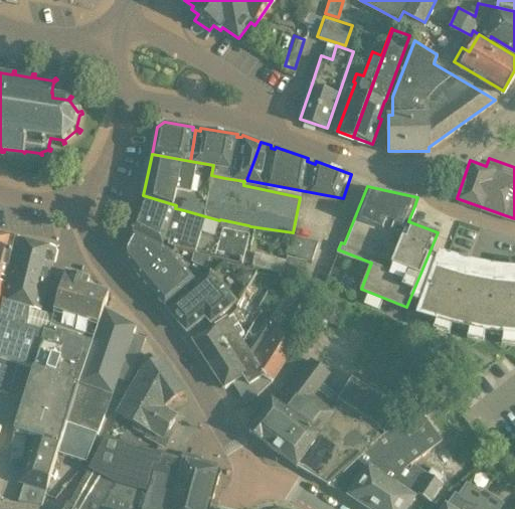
[(142,201),(133,227),(163,243),(174,246),(175,245),(188,250),(189,249),(193,250),(191,259),(206,266),(210,253),(241,261),(250,226),(248,225),(220,219),(219,220),(184,210),(175,208),(176,205),(143,195),(142,201)]
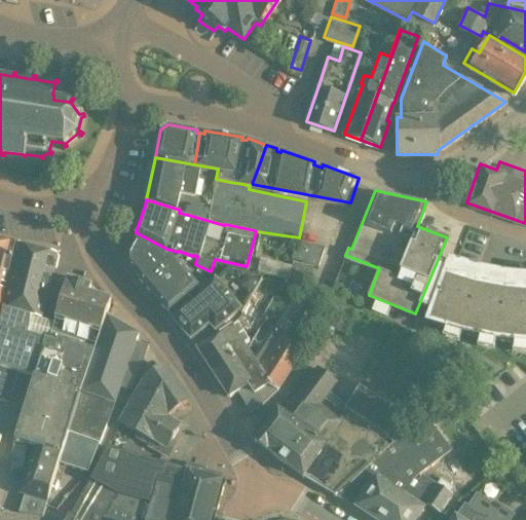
[(198,284),(175,257),(136,235),(126,254),(127,263),(168,310),(198,284)]
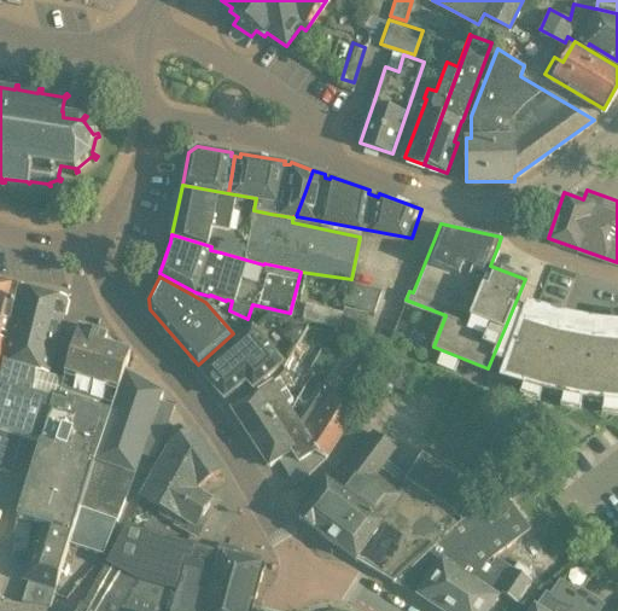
[(0,278),(0,336),(1,337),(3,330),(5,331),(17,283),(0,278)]
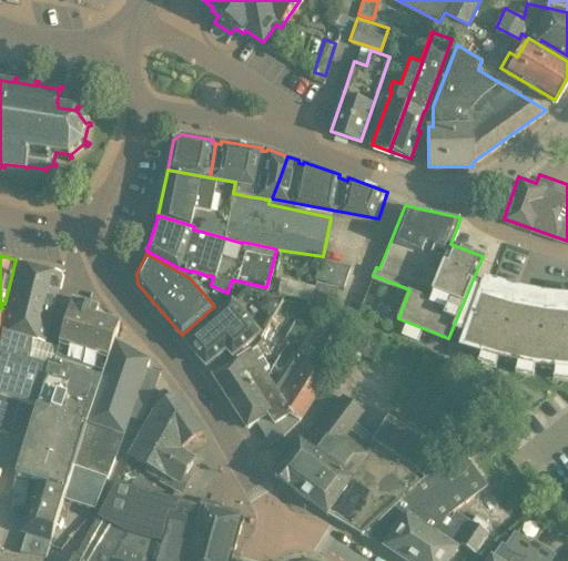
[(351,263),(323,257),(316,276),(343,285),(351,263)]
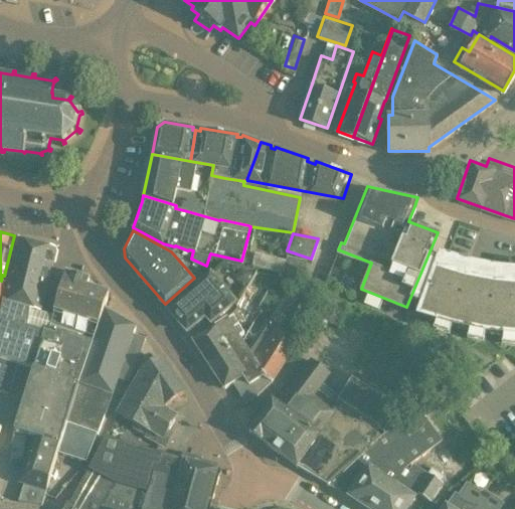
[(0,315),(0,387),(10,391),(18,361),(33,366),(43,329),(28,324),(30,305),(40,308),(55,246),(17,237),(2,298),(0,315)]
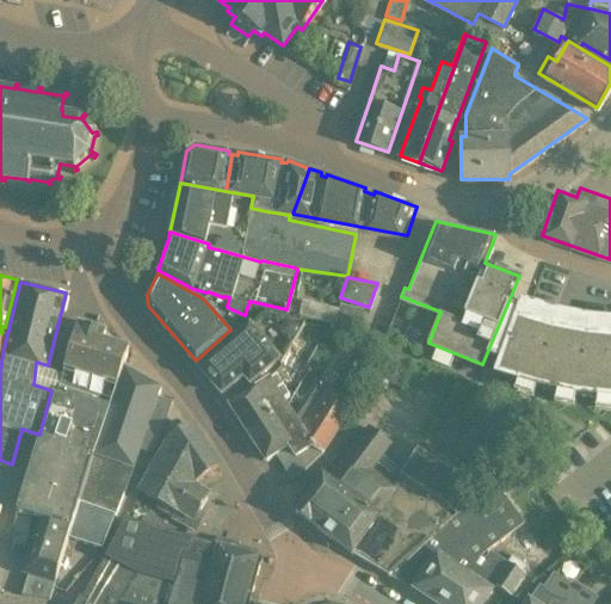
[(304,299),(301,309),(326,316),(329,307),(304,299)]
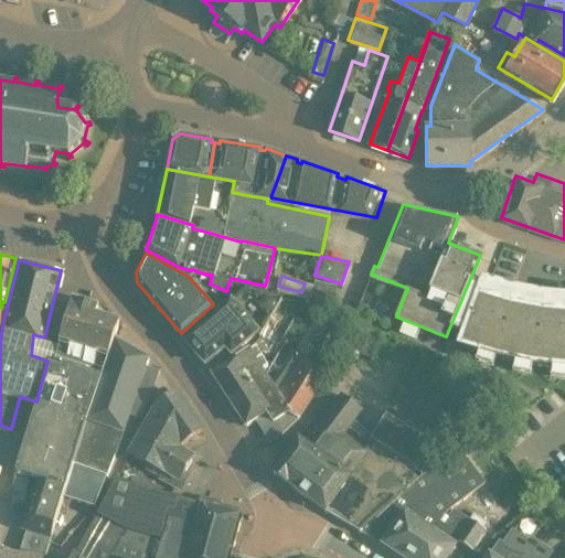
[(470,278),(470,279),(451,326),(462,331),(460,337),(459,340),(498,354),(536,361),(564,363),(564,300),(552,300),(529,296),(499,288),(470,278)]
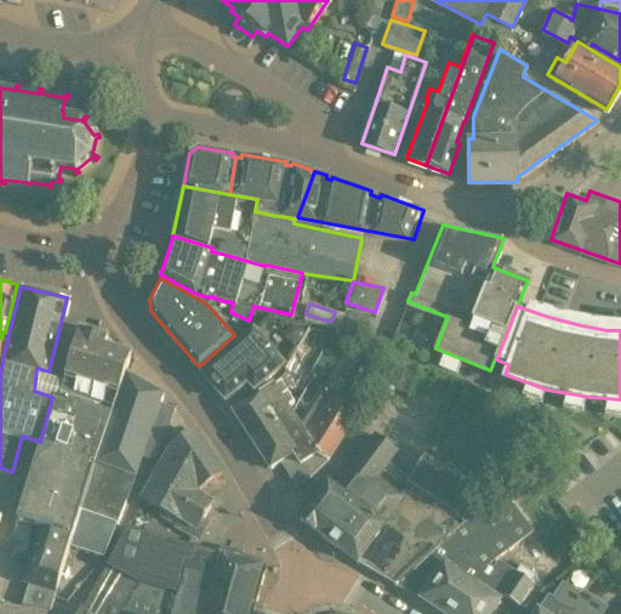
[(267,316),(201,369),(224,397),(248,377),(254,385),(281,362),(285,367),(301,340),(315,348),(326,329),(267,316)]
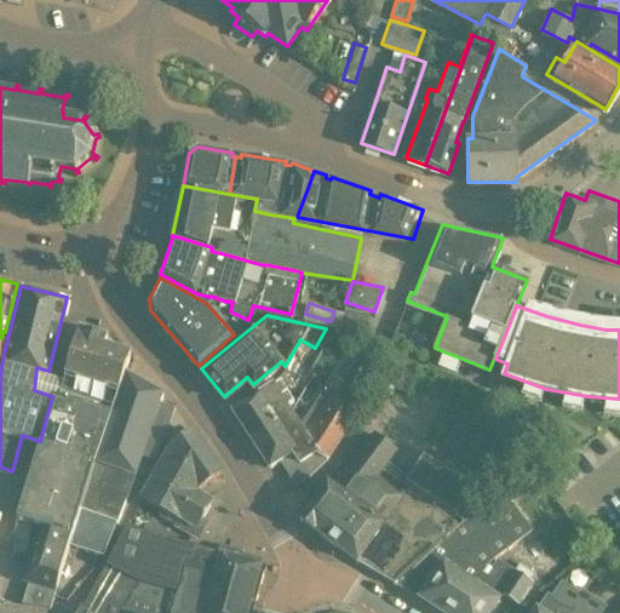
[(52,396),(40,441),(18,517),(38,522),(29,551),(21,577),(28,579),(22,600),(50,603),(70,543),(125,368),(127,361),(103,343),(99,354),(98,354),(97,357),(89,355),(97,330),(80,325),(63,376),(58,397),(52,396)]
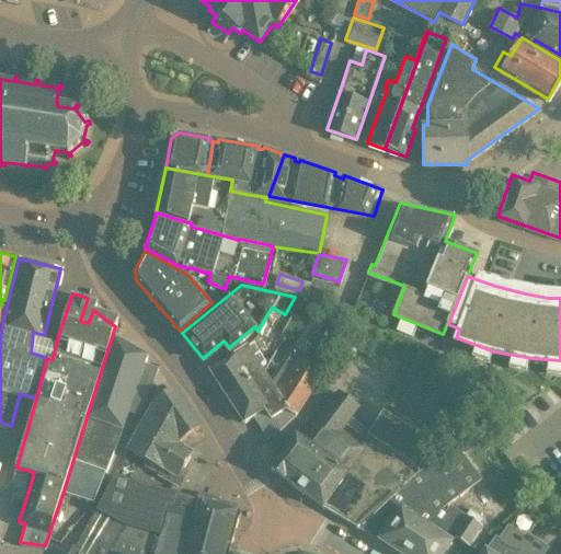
[(250,381),(251,383),(230,397),(243,419),(255,412),(262,422),(285,406),(296,412),(323,368),(343,331),(352,308),(331,300),(320,323),(327,325),(310,359),(293,349),(273,382),(263,368),(251,376),(250,381)]
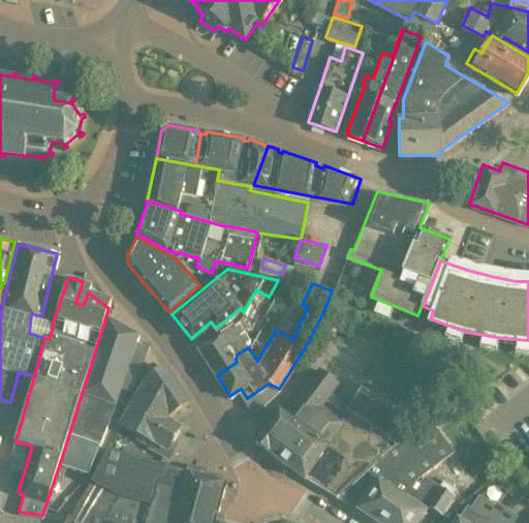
[(333,301),(323,325),(321,330),(334,335),(336,330),(348,334),(358,311),(358,310),(334,300),(333,301)]
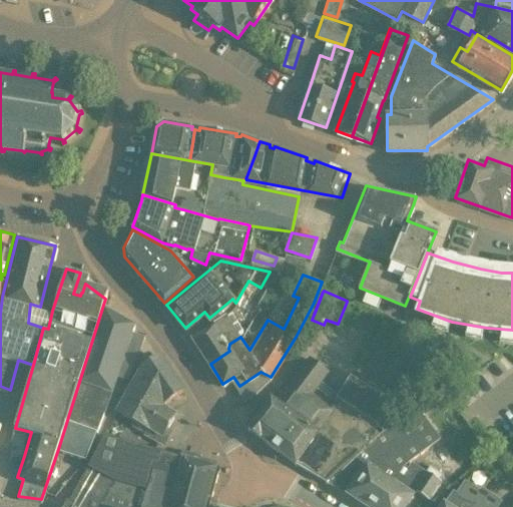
[(103,305),(58,449),(86,458),(111,391),(117,375),(129,379),(144,335),(133,331),(135,324),(103,305)]
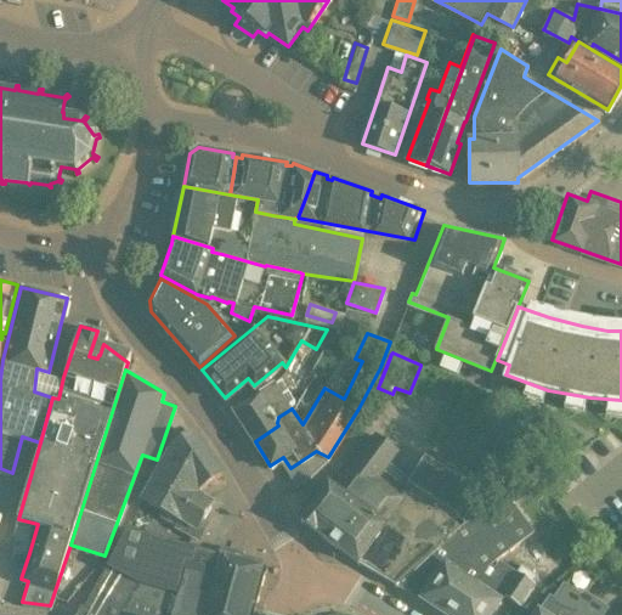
[(278,417),(292,408),(275,381),(233,407),(255,441),(278,426),(277,423),(278,417)]
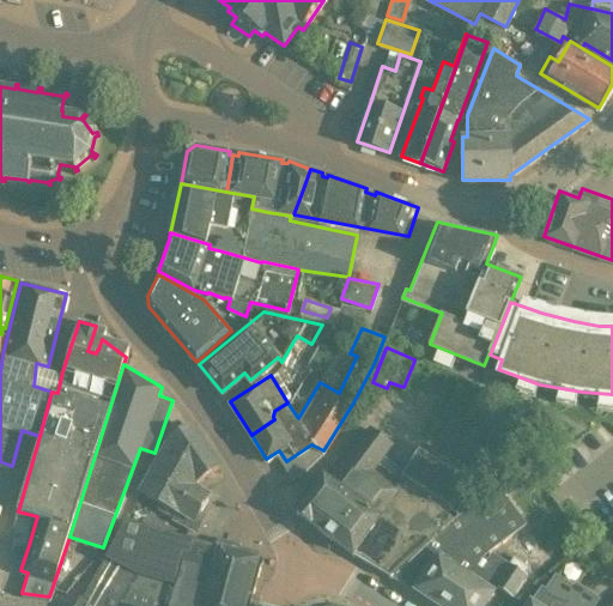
[(140,489),(159,500),(181,461),(205,444),(190,424),(168,440),(140,489)]
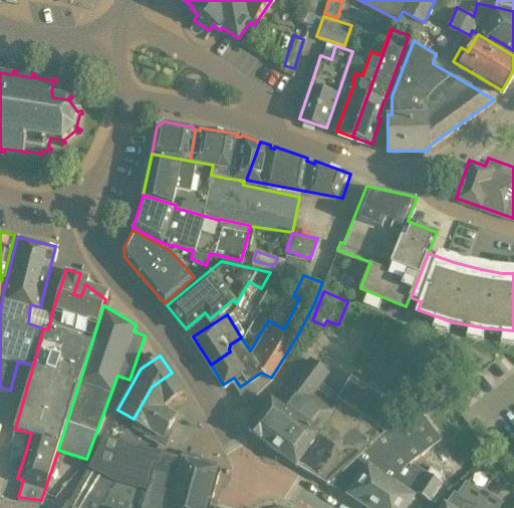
[(272,398),(259,414),(253,411),(247,422),(249,427),(249,428),(295,463),(328,483),(329,482),(345,492),(369,507),(402,507),(414,491),(415,489),(431,499),(441,482),(413,463),(408,468),(405,466),(441,438),(416,406),(390,426),(404,403),(395,397),(395,396),(355,371),(332,408),(313,394),(329,371),(311,357),(277,402),(272,398)]
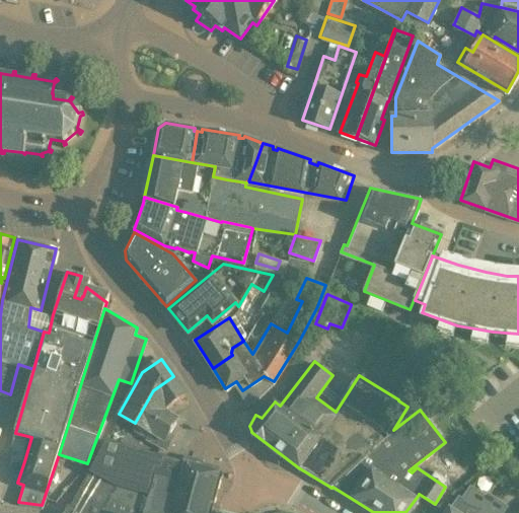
[(136,424),(133,429),(166,447),(173,434),(168,432),(176,418),(164,411),(166,406),(186,393),(173,376),(153,390),(135,423),(136,424)]
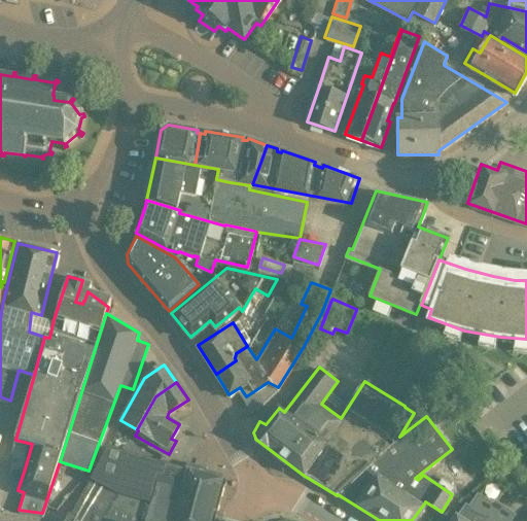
[(9,466),(25,469),(28,443),(13,441),(9,466)]
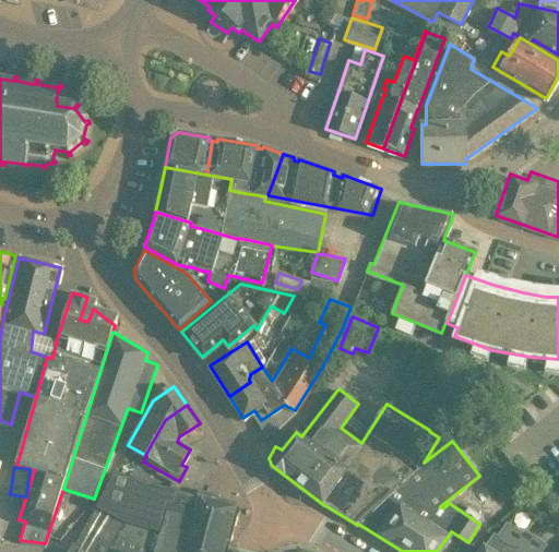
[(223,551),(235,505),(216,499),(217,494),(199,490),(197,494),(114,470),(107,491),(96,504),(75,542),(72,541),(67,551),(223,551)]
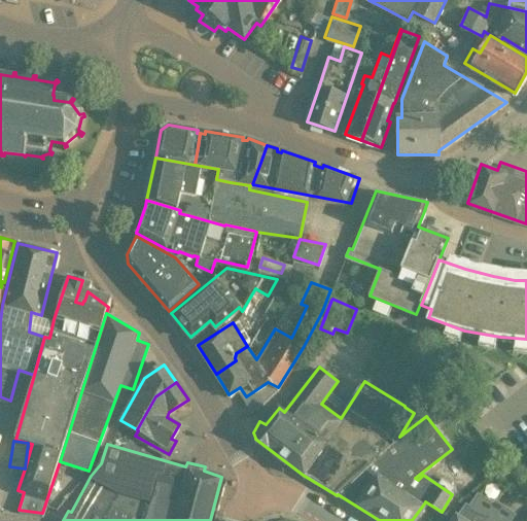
[(466,504),(457,517),(456,516),(453,520),(510,520),(517,512),(495,497),(492,500),(480,492),(470,507),(466,504)]
